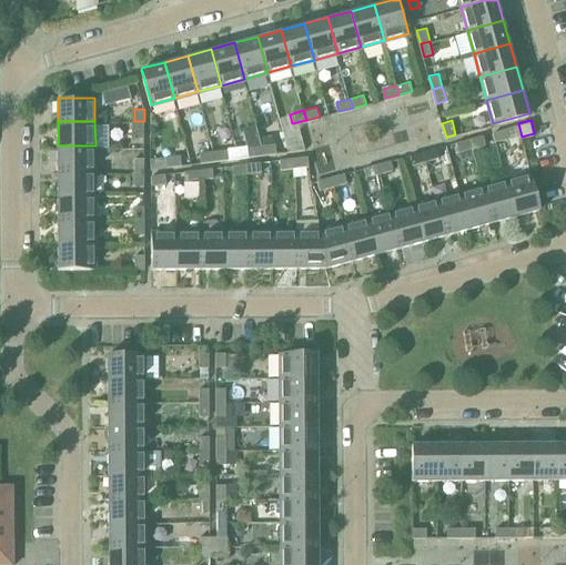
[(134,137),(144,137),(144,121),(134,121),(134,137)]
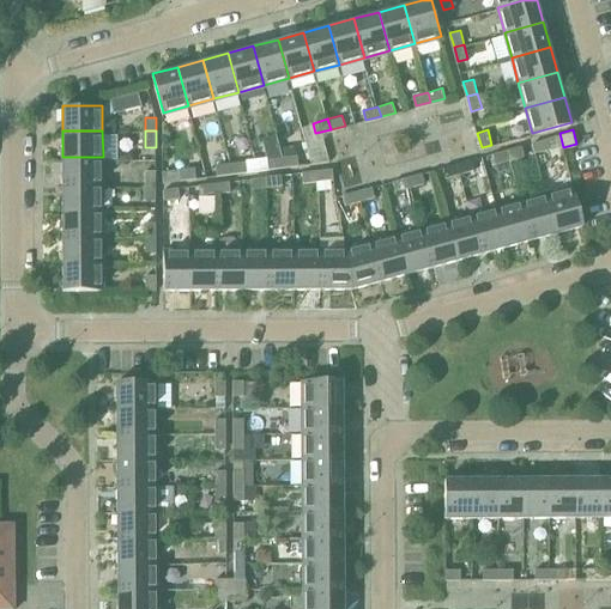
[(536,151),(550,147),(548,136),(532,141),(536,151)]
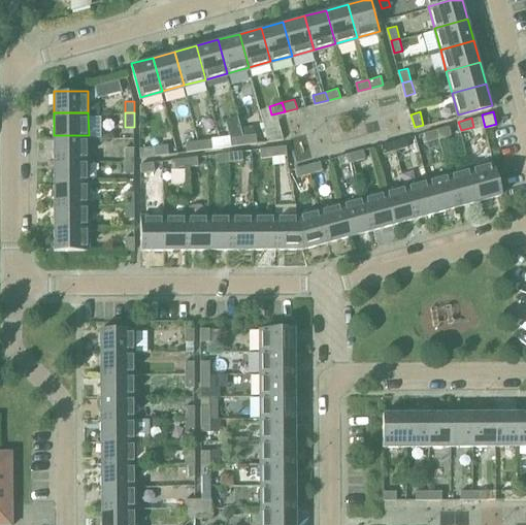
[(452,133),(450,124),(437,127),(439,136),(452,133)]
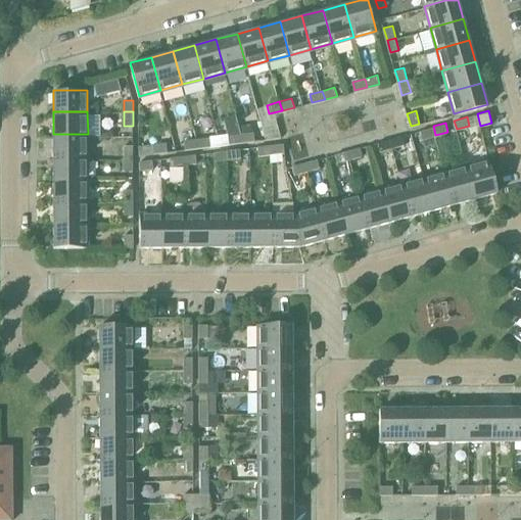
[(423,138),(435,135),(433,126),(421,130),(423,138)]
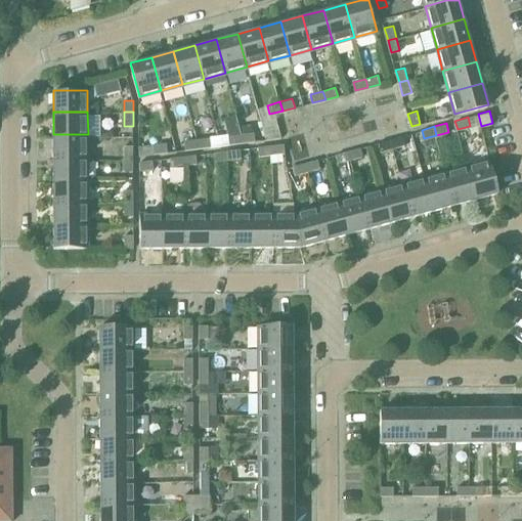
[(244,142),(256,140),(255,131),(243,133),(244,142)]
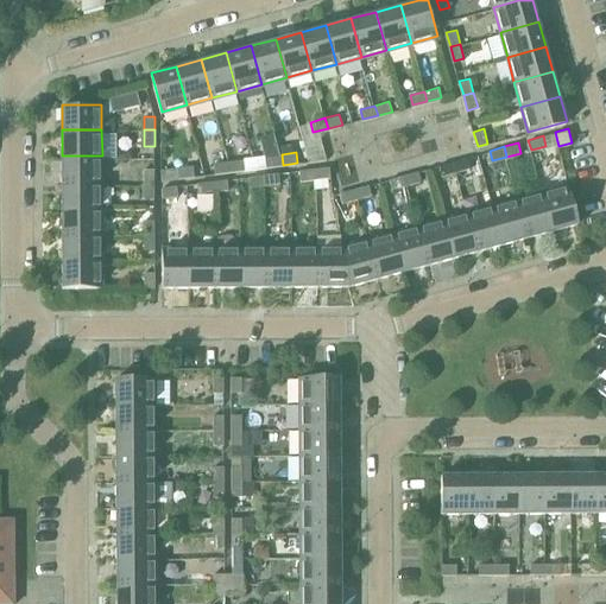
[(267,166),(283,165),(282,154),(266,156),(267,166)]
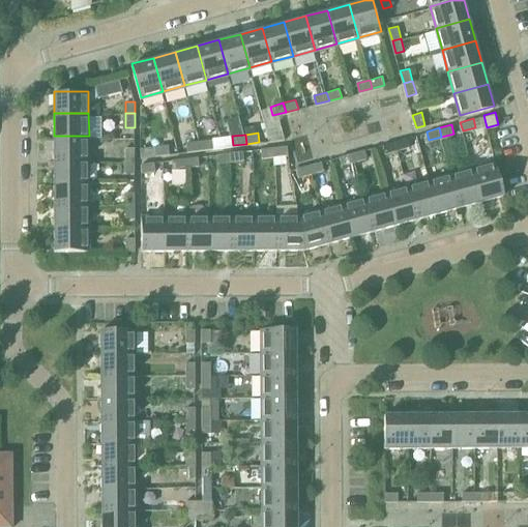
[(89,136),(54,136),(54,158),(89,158),(89,136)]
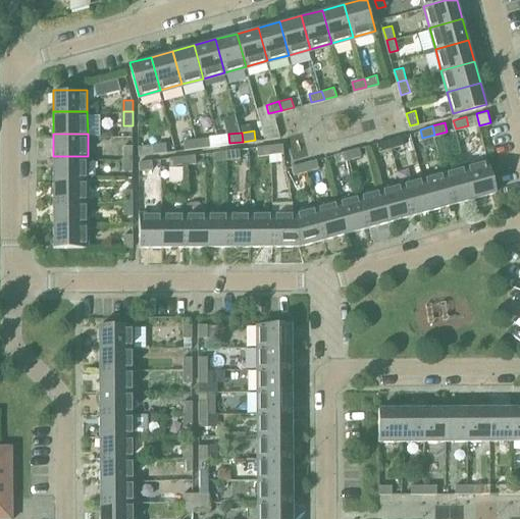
[(392,146),(404,143),(402,135),(390,138),(392,146)]
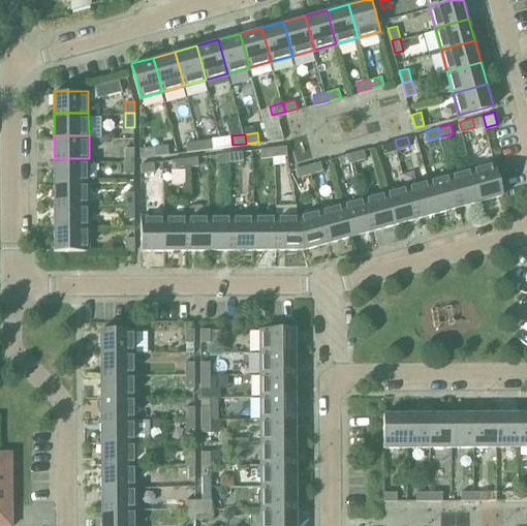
[(200,149),(214,147),(213,138),(199,140),(200,149)]
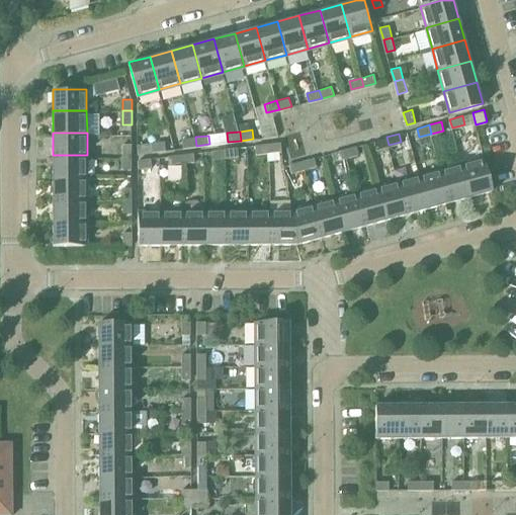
[(182,138),(184,147),(196,146),(195,137),(182,138)]
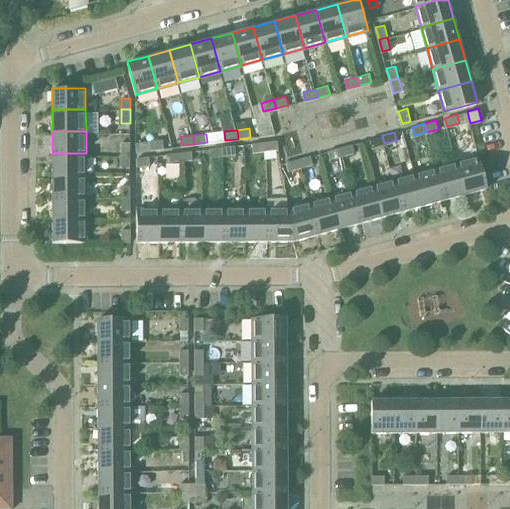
[(384,143),(382,135),(370,138),(372,147),(384,143)]
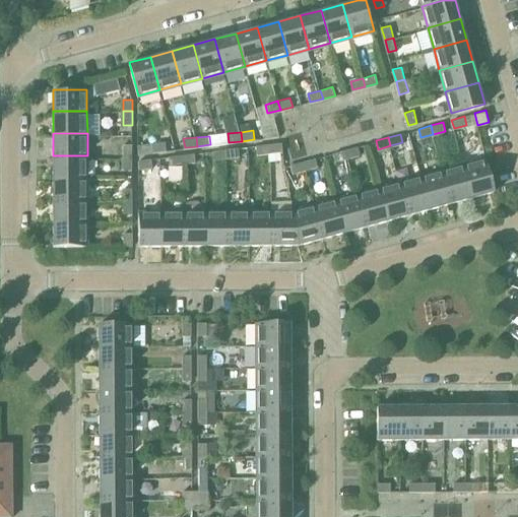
[(270,151),(282,150),(281,141),(269,143),(270,151)]
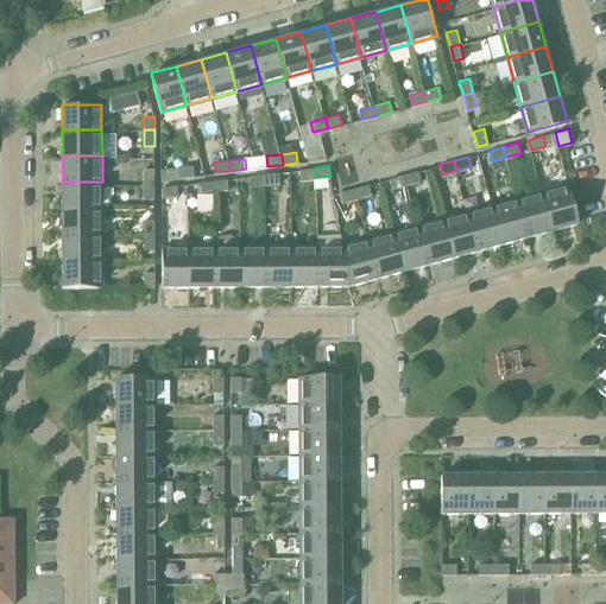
[(164,178),(194,176),(193,166),(163,167),(164,178)]
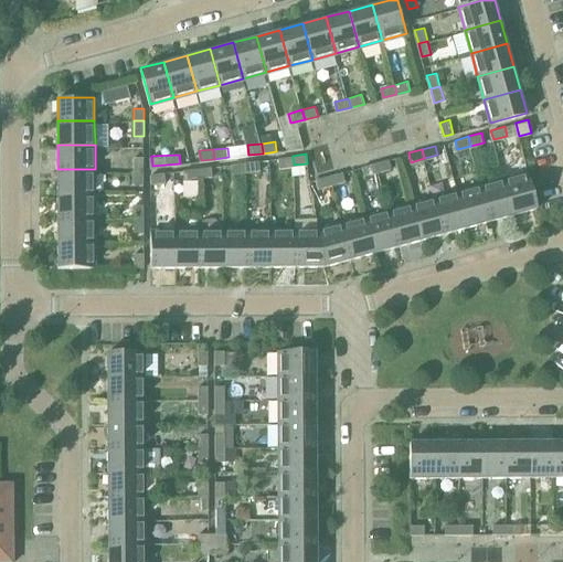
[(144,156),(134,156),(134,170),(144,170),(144,156)]
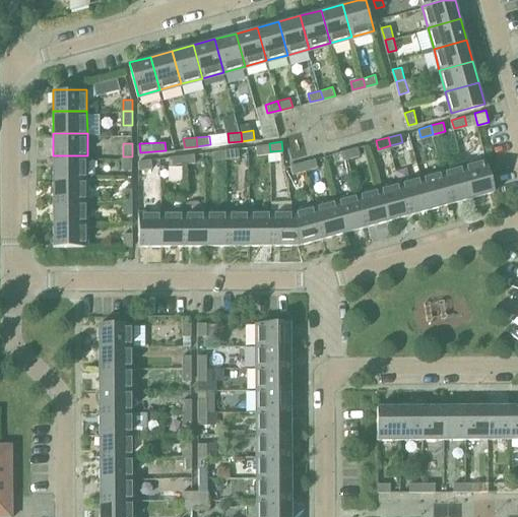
[(270,151),(269,143),(256,144),(257,153),(270,151)]
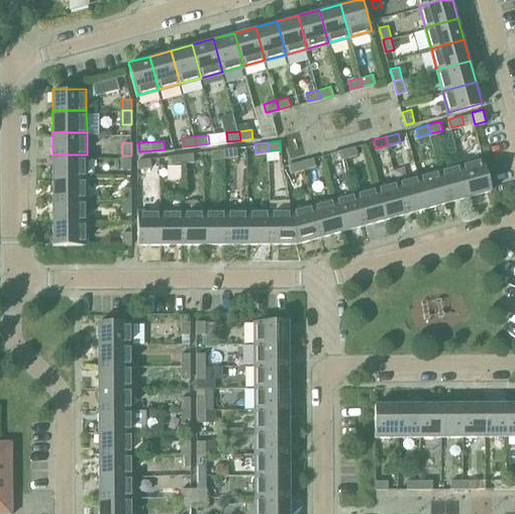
[(343,147),(346,157),(358,152),(356,144),(343,147)]
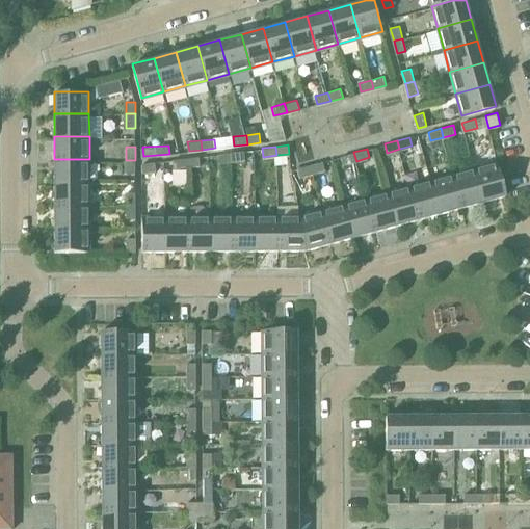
[(243,151),(231,152),(232,160),(244,158),(243,151)]
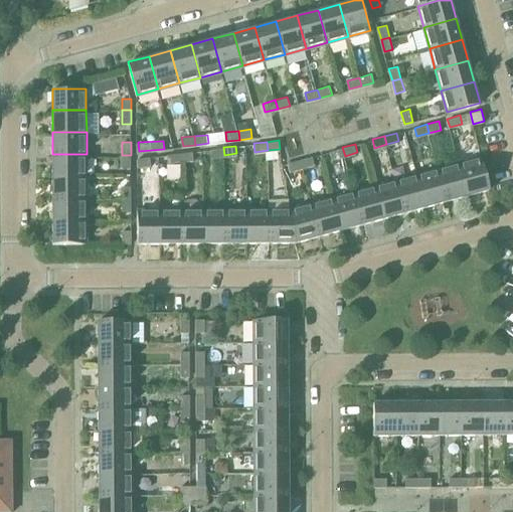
[(210,149),(211,156),(224,155),(223,147),(210,149)]
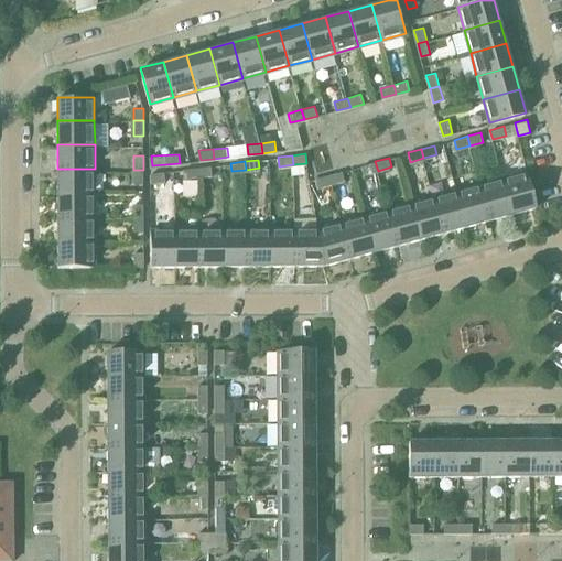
[(375,161),(361,165),(365,174),(378,171),(375,161)]
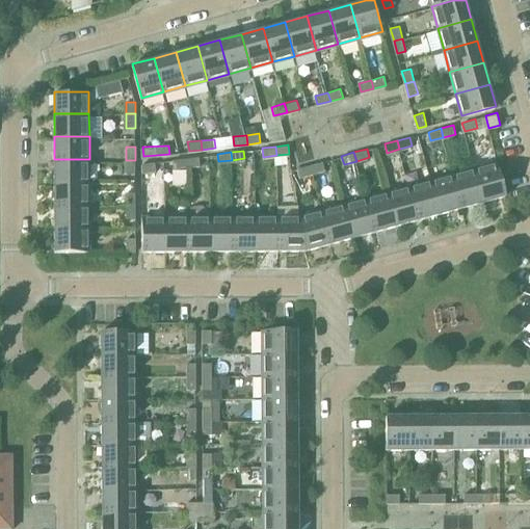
[(199,156),(186,158),(187,165),(200,164),(199,156)]
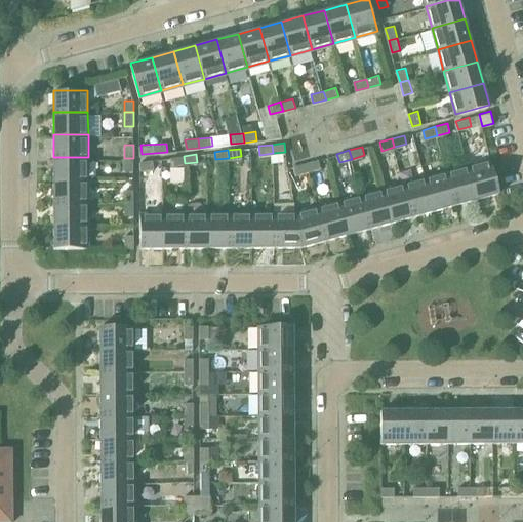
[(171,165),(185,163),(184,156),(170,157),(171,165)]
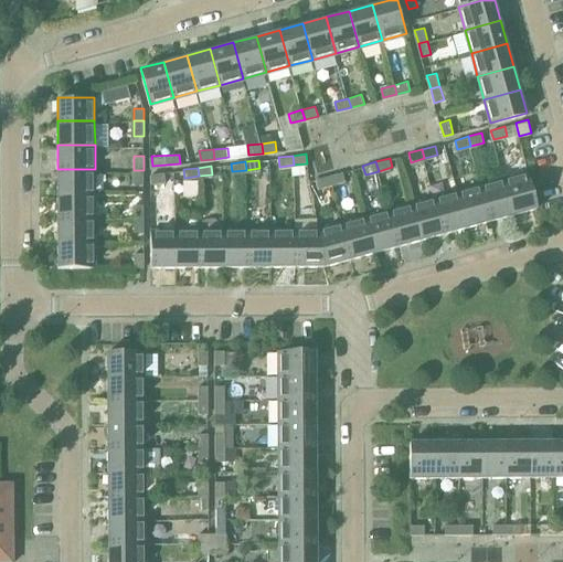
[(95,169),(57,169),(57,193),(95,193),(95,169)]
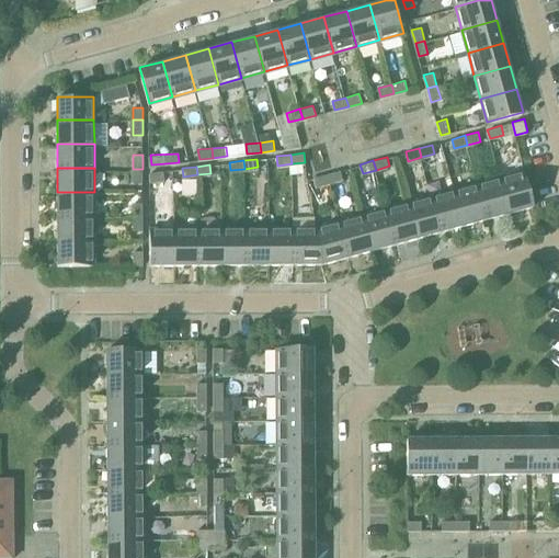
[(133,182),(143,182),(143,169),(133,169),(133,182)]
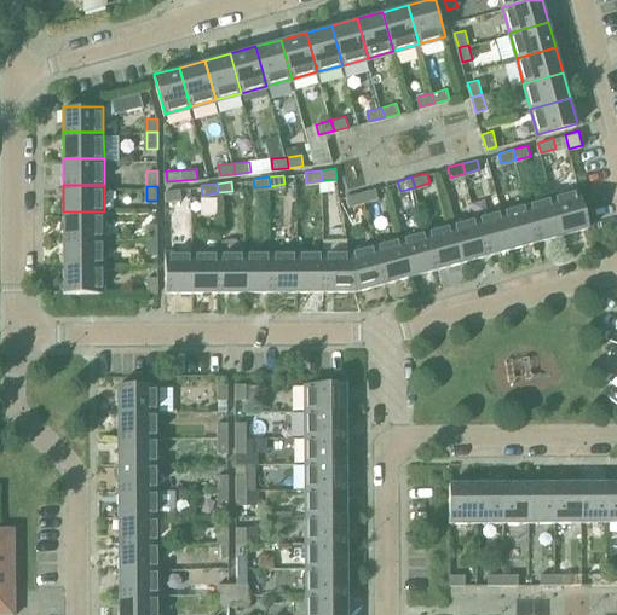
[(364,201),(379,197),(375,186),(361,191),(364,201)]
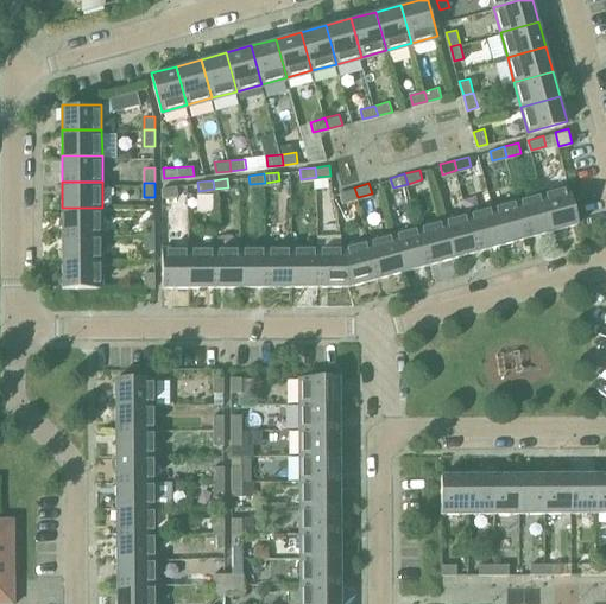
[(163,186),(164,196),(178,194),(177,184),(163,186)]
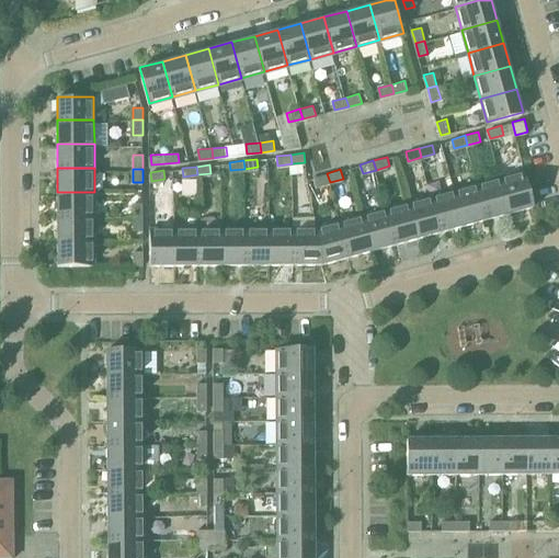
[(501,175),(511,212),(534,205),(524,170),(501,175)]
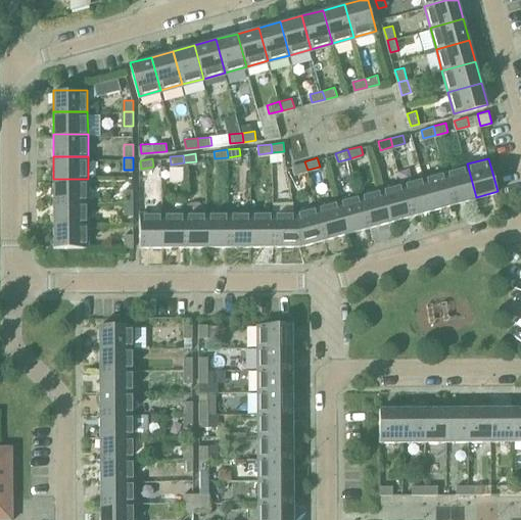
[(292,164),(294,174),(308,170),(304,161),(292,164)]
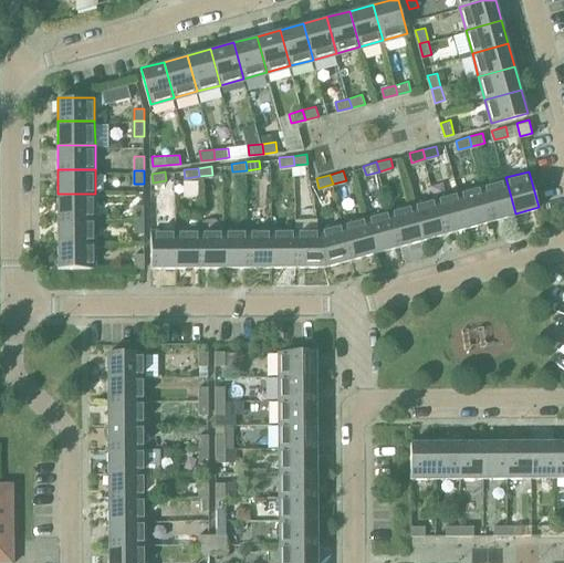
[(482,184),(492,219),(515,214),(505,177),(482,184)]
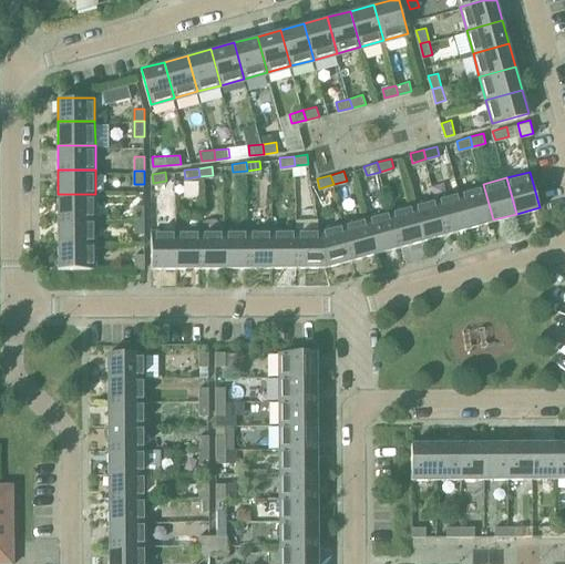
[(460,191),(470,226),(493,219),(483,184),(460,191)]
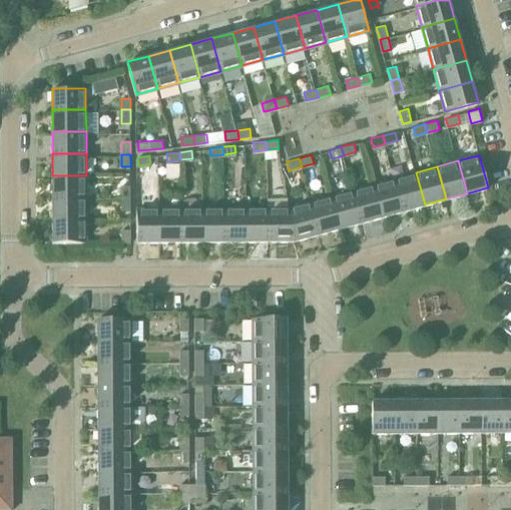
[(396,177),(404,210),(425,204),(416,172),(396,177)]
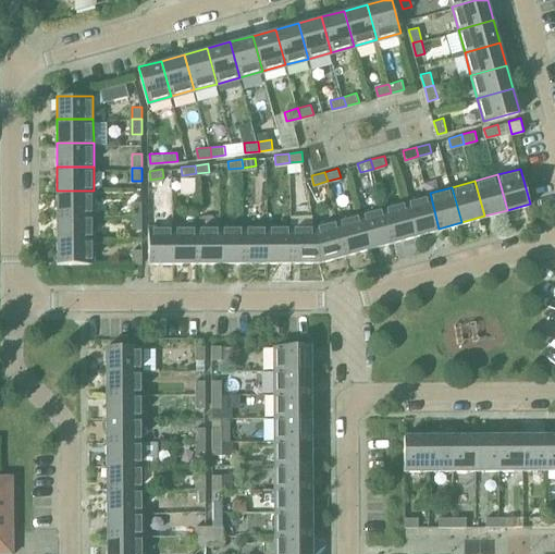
[(94,191),(57,191),(57,214),(94,214),(94,191)]
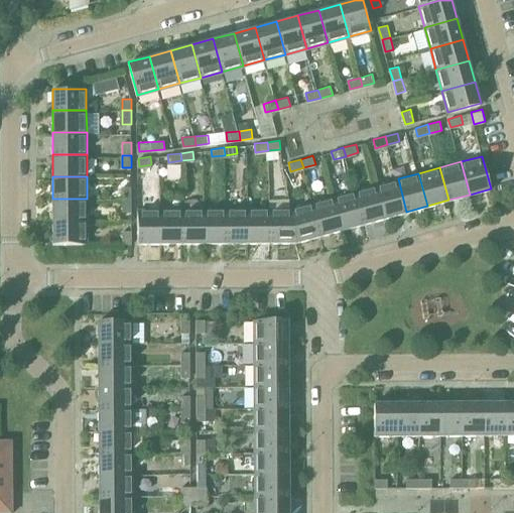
[(377,184),(386,217),(406,212),(398,178),(377,184)]
